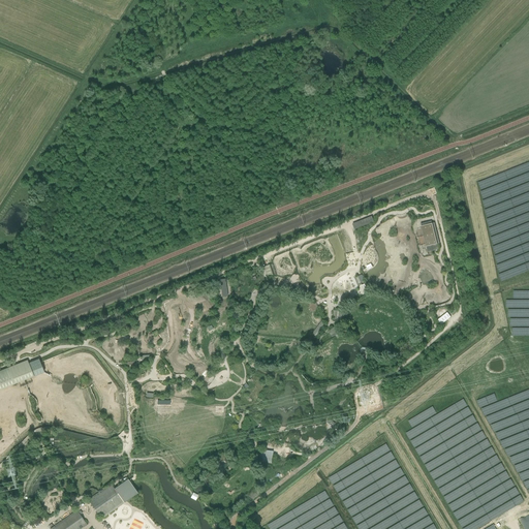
[(374,222),(372,218),(371,217),(352,224),(353,227),(354,229),(363,226),(374,222)]
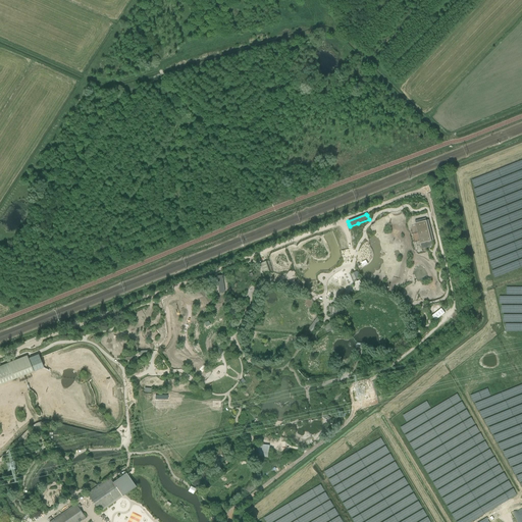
[(425,218),(415,221),(415,223),(416,226),(420,243),(420,244),(422,249),(427,248),(428,247),(432,247),(431,241),(433,241),(428,220),(426,220),(425,218)]
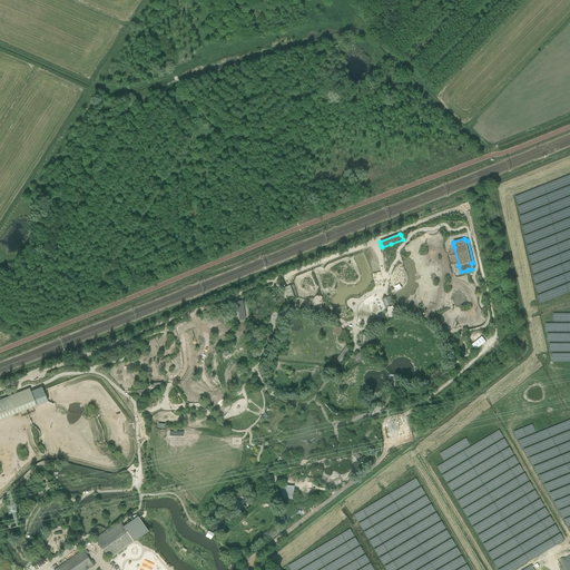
[(371,266),(373,271),(381,268),(389,264),(387,259),(371,266)]
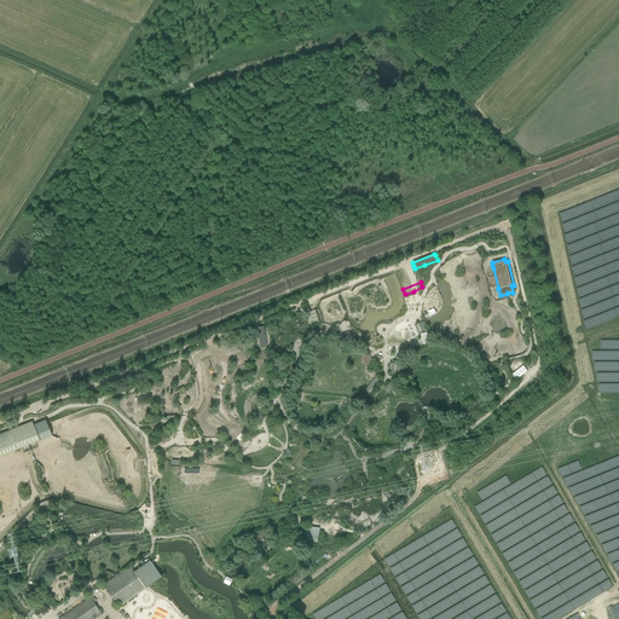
[(314,325),(319,323),(316,310),(308,312),(313,325),(314,325)]
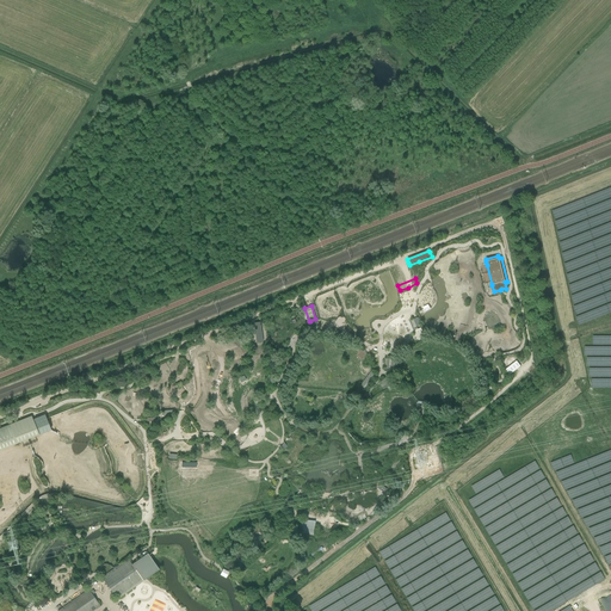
[(259,321),(253,322),(253,323),(254,331),(255,338),(255,343),(260,341),(264,341),(261,321),(259,321)]
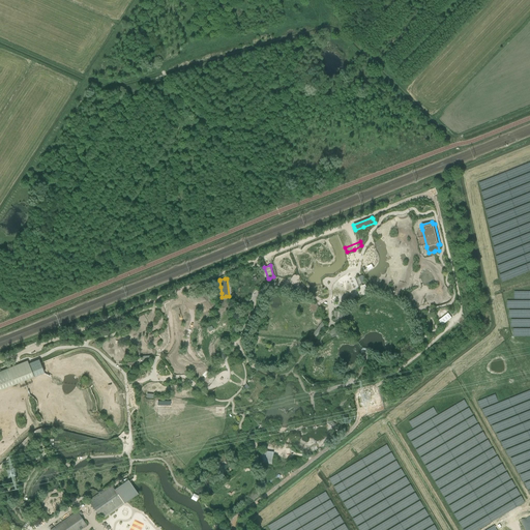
[(343,312),(334,311),(333,320),(337,321),(343,321),(343,320),(343,312)]
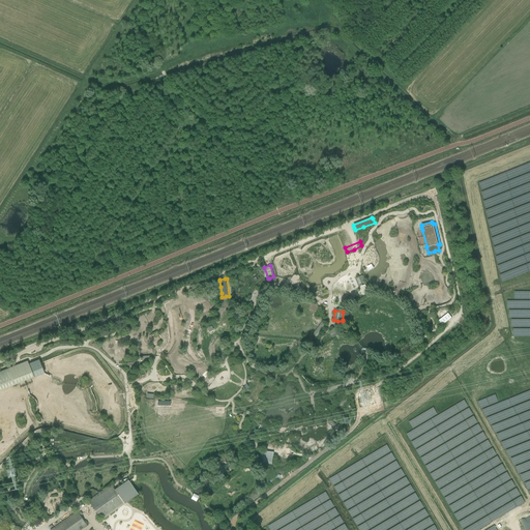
[(448,313),(438,321),(442,326),(443,325),(451,318),(448,313)]
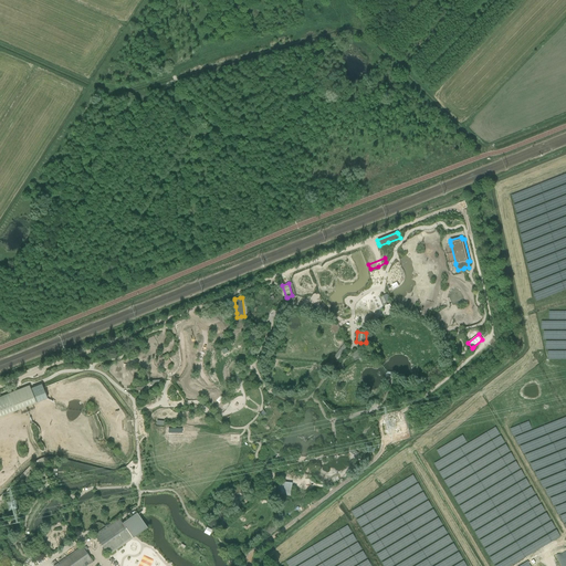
[(349,348),(344,344),(334,357),(338,362),(349,348)]
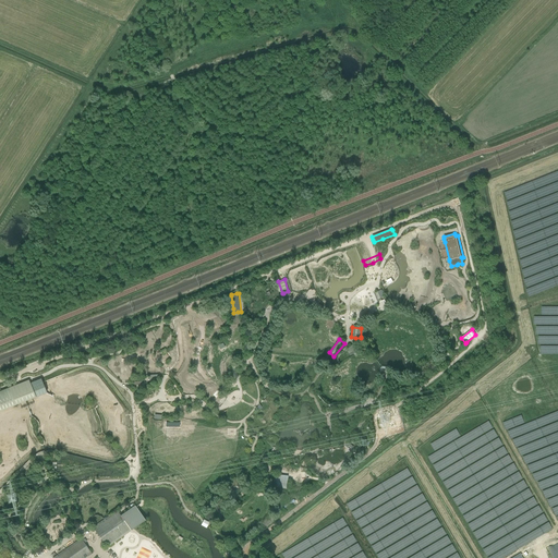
[(359,351),(354,343),(346,349),(350,355),(359,351)]
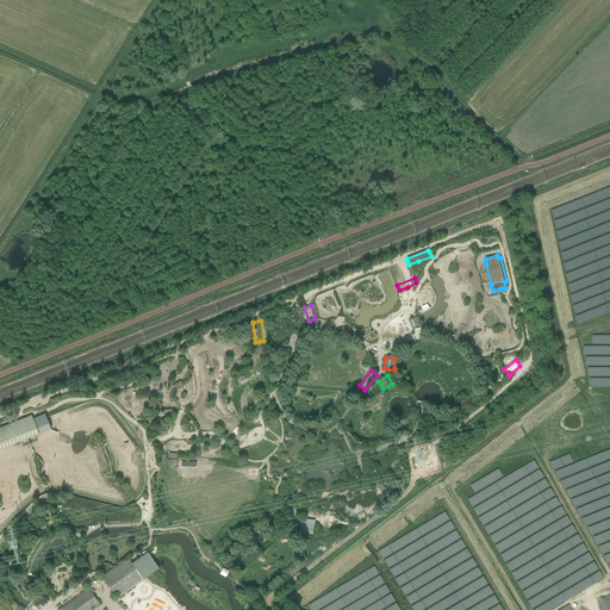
[(31,416),(0,428),(0,449),(26,440),(38,434),(51,429),(47,418),(45,415),(32,421),(32,417),(31,416)]
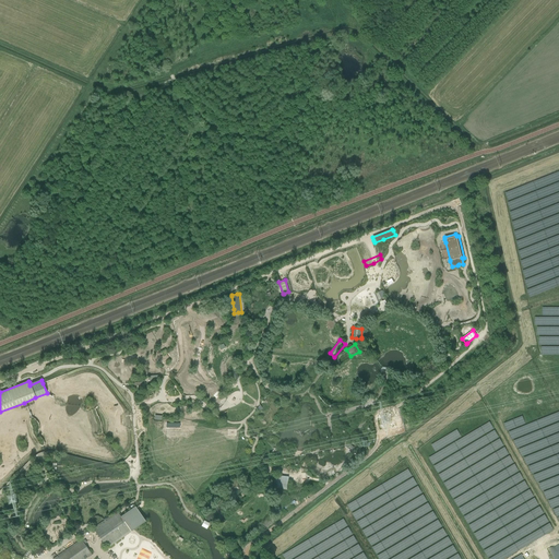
[(282,452),(277,447),(273,450),(271,452),(275,459),(280,454),(282,452)]
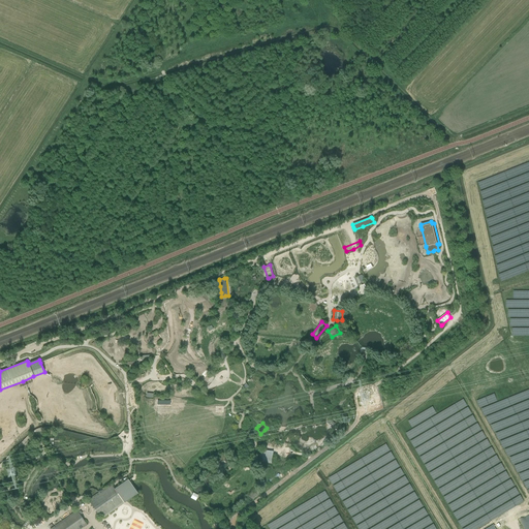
[(260,454),(259,461),(259,463),(272,464),(272,455),(273,454),(273,452),(269,450),(260,450),(260,453),(260,454)]
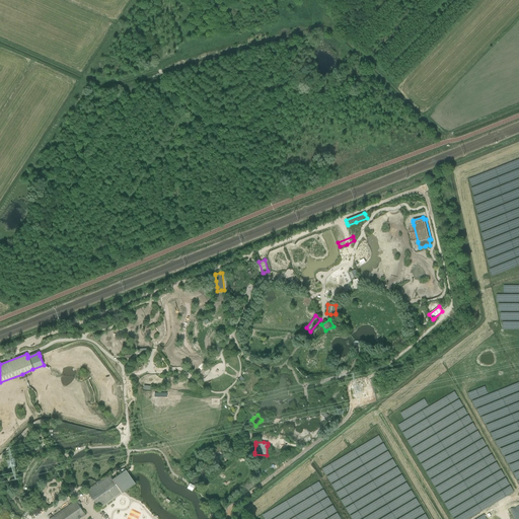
[(275,466),(273,464),(263,471),(264,473),(275,466)]
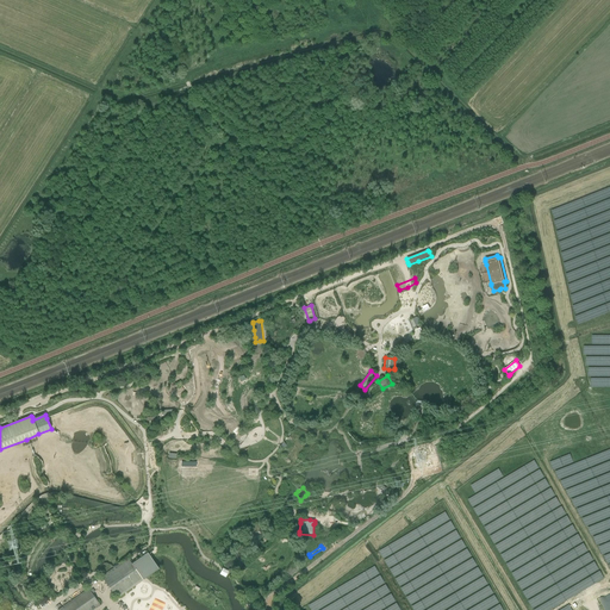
[(128,558),(101,577),(105,583),(106,584),(109,587),(110,590),(113,595),(117,599),(136,585),(141,583),(142,582),(143,580),(159,570),(148,553),(131,564),(130,561),(129,559),(128,558)]
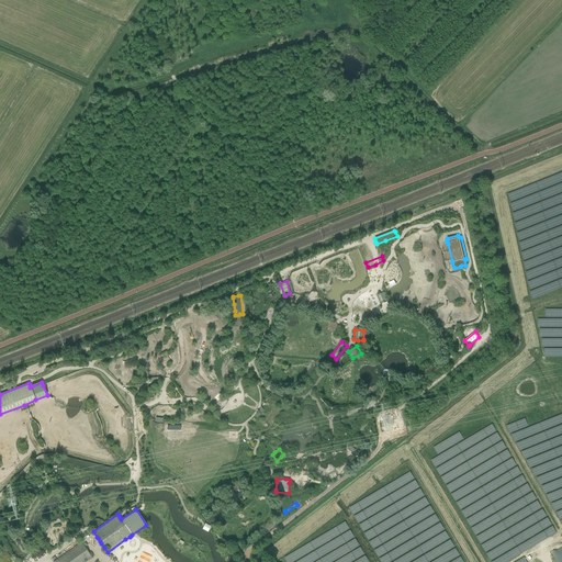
[(276,524),(270,519),(263,527),(268,531),(276,524)]
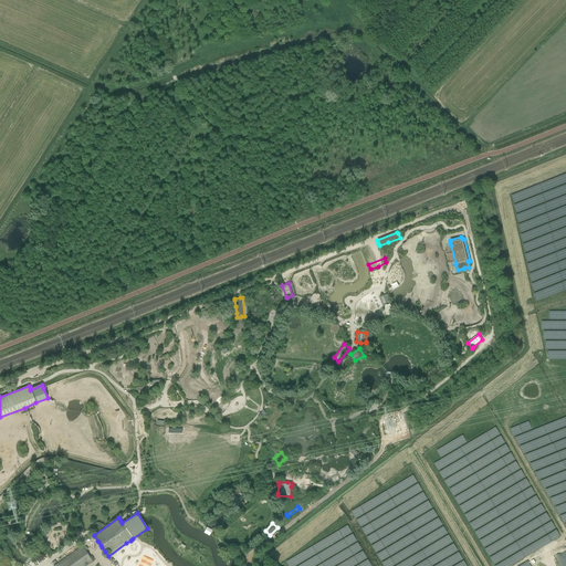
[(85,565),(93,562),(82,546),(53,565),(85,565)]
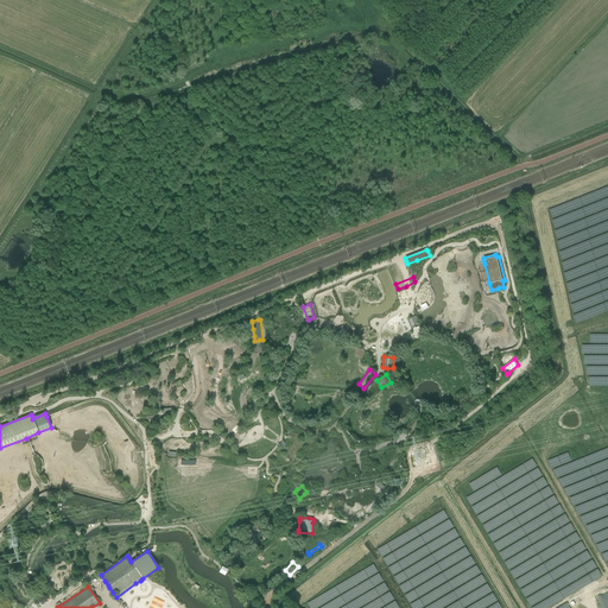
[(160,607),(165,601),(154,596),(149,607),(160,607)]
